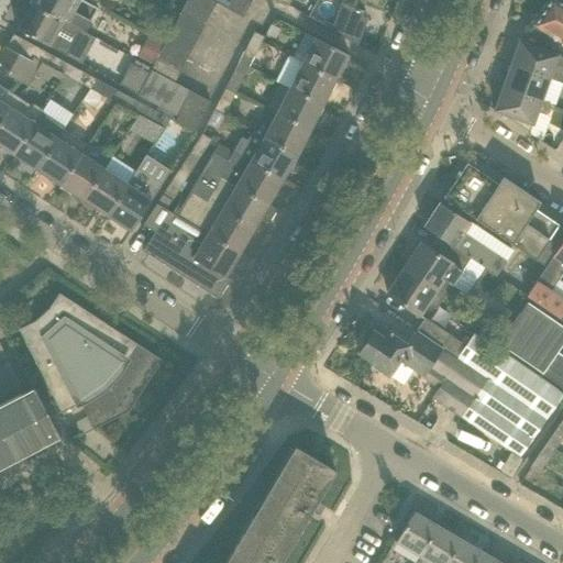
[(64,24),(79,32),(79,31),(84,33),(98,9),(81,0),(32,0),(30,6),(64,24)]
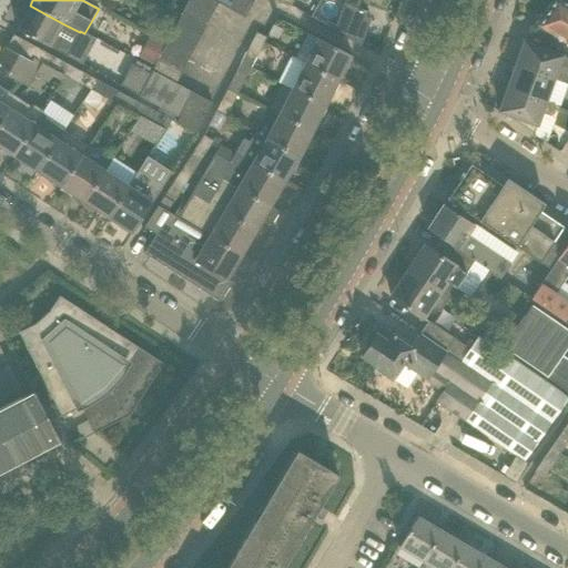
[(188,0),(188,1),(212,13),(217,4),(217,2),(212,0),(188,0)]
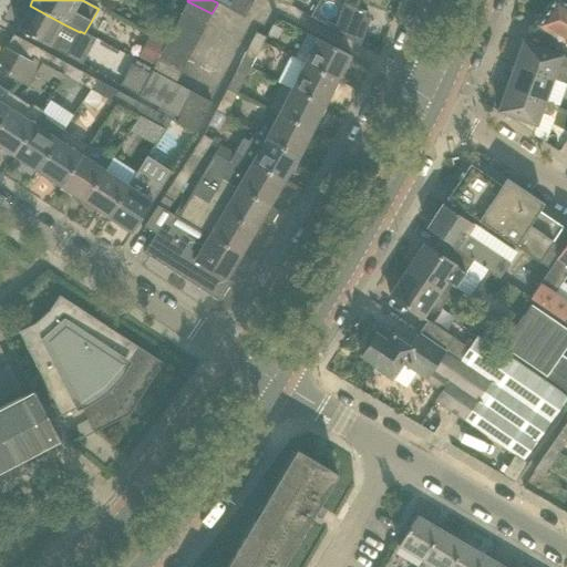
[(244,19),(254,0),(212,0),(217,2),(217,4),(244,19)]
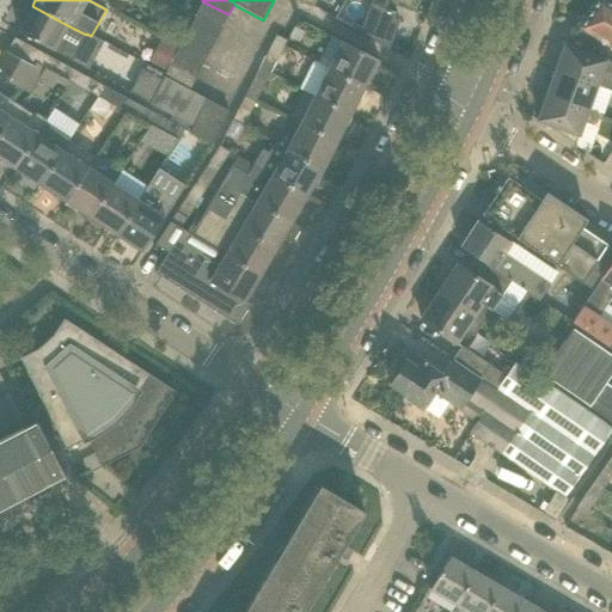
[(389,2),(380,0),(372,0),(360,32),(389,49),(399,20),(395,18),(397,12),(386,8),(389,2)]
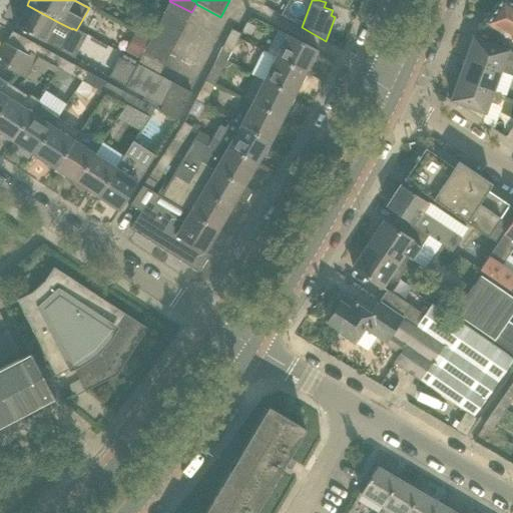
[(487,23),(512,39),(512,5),(504,0),(502,0),(500,3),(497,3),(493,8),(494,12),(487,23)]
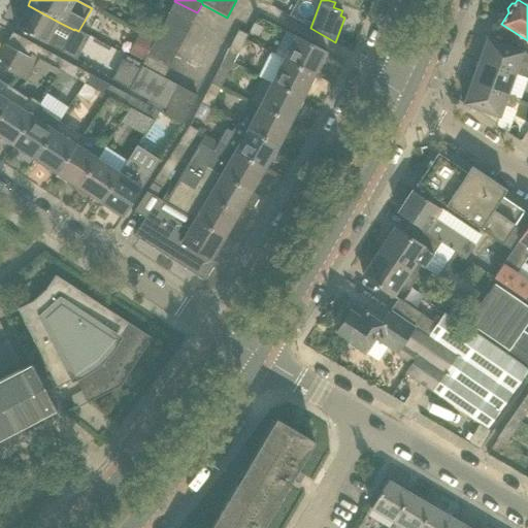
[(192,24),(197,12),(174,1),(168,11),(192,24)]
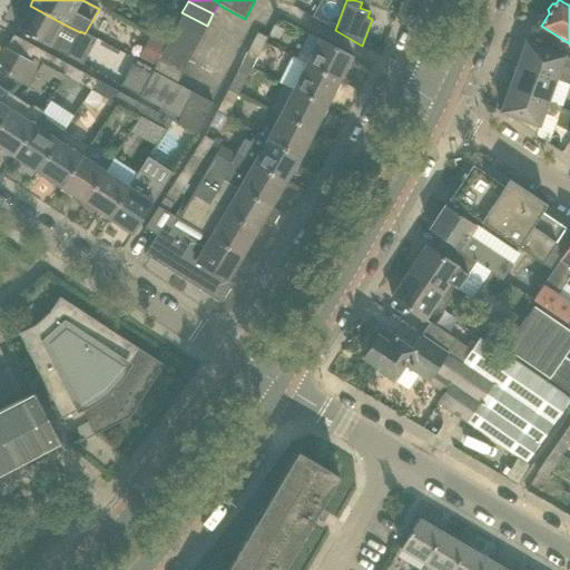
[(17,29),(52,48),(67,57),(79,32),(65,26),(65,25),(30,6),(17,29)]
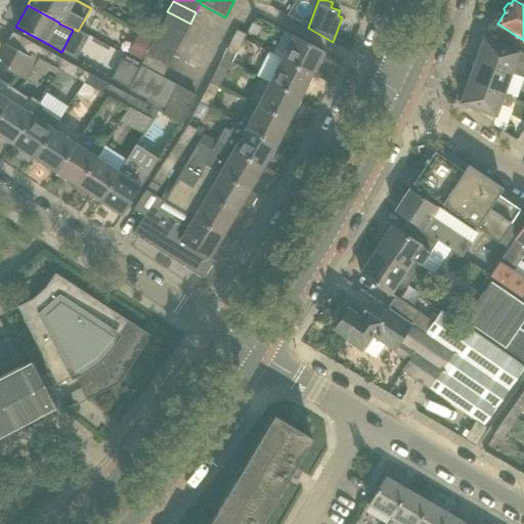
[(184,35),(190,24),(167,11),(162,23),(184,35)]
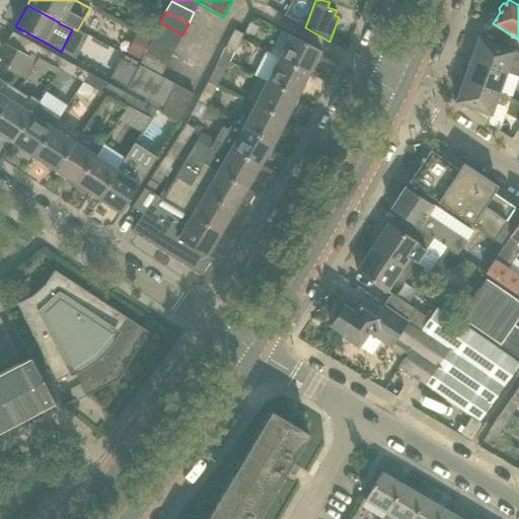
[(155,12),(151,19),(158,23),(162,16),(155,12)]
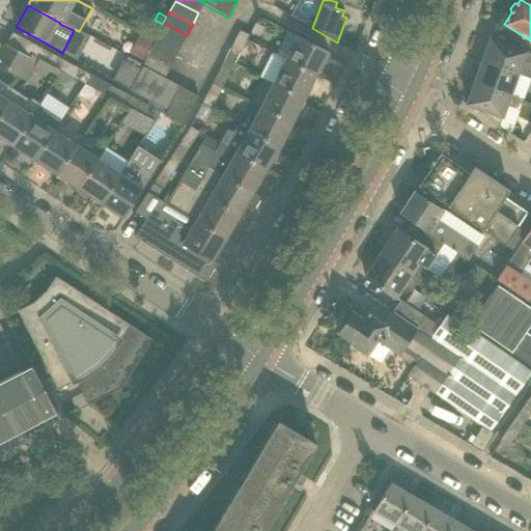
[(158,33),(182,46),(187,35),(164,23),(158,33)]
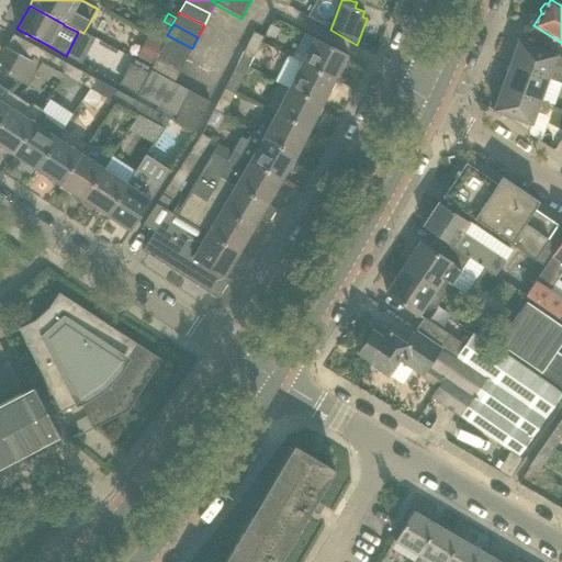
[(253,57),(263,37),(254,32),(243,53),(253,57)]
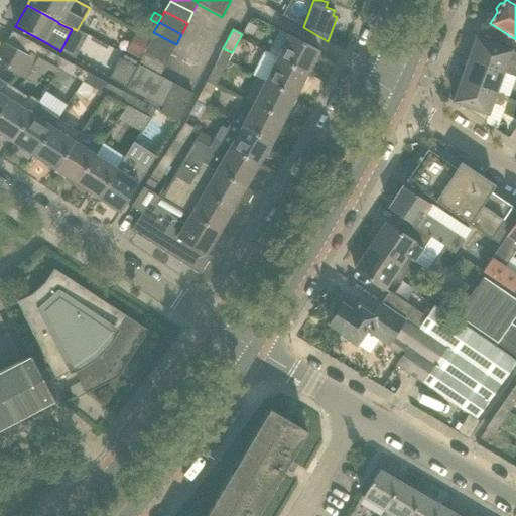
[(12,32),(6,43),(27,55),(29,53),(34,43),(12,32)]
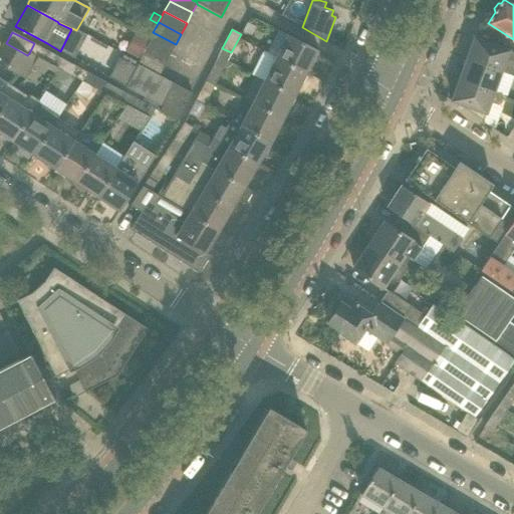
[(170,55),(176,44),(153,32),(149,40),(147,43),(170,55)]
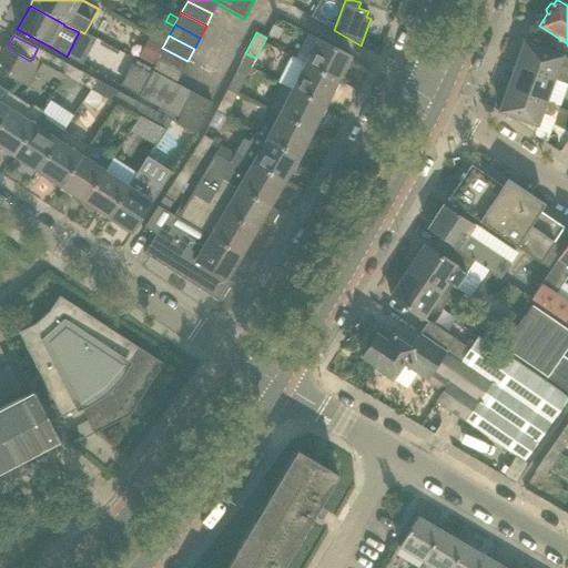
[(156,60),(162,48),(164,44),(149,37),(139,57),(153,66),(156,60)]
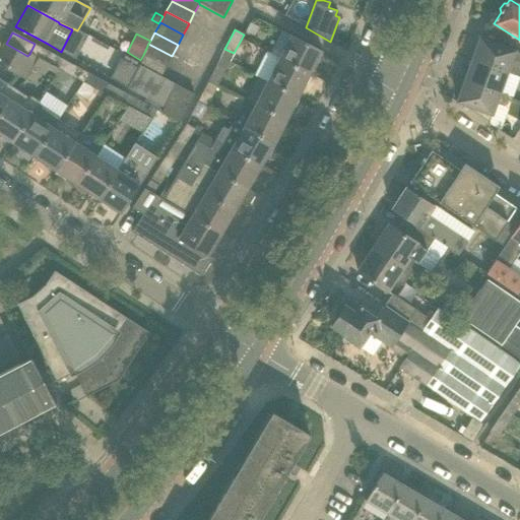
[(291,36),(279,59),(309,74),(322,51),(291,36)]
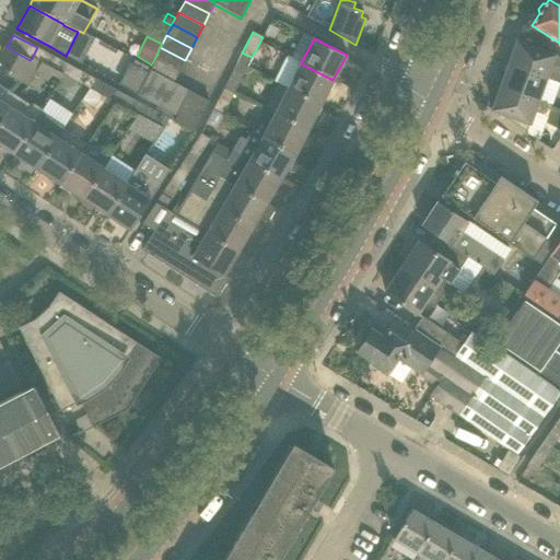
[(553,55),(517,42),(510,65),(546,78),(553,55)]
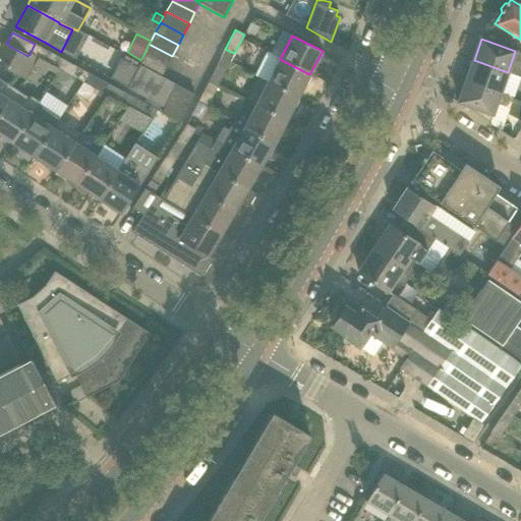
[(27,56),(6,44),(0,54),(0,65),(17,75),(27,56)]
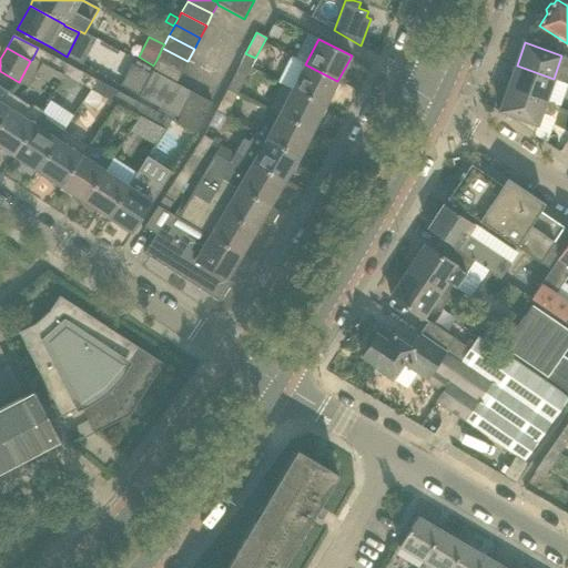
[(41,63),(53,70),(59,59),(38,48),(32,59),(41,63)]
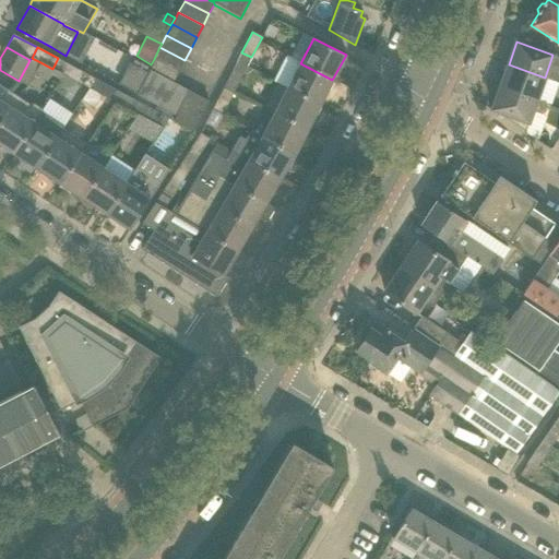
[(179,71),(185,60),(159,47),(154,59),(179,71)]
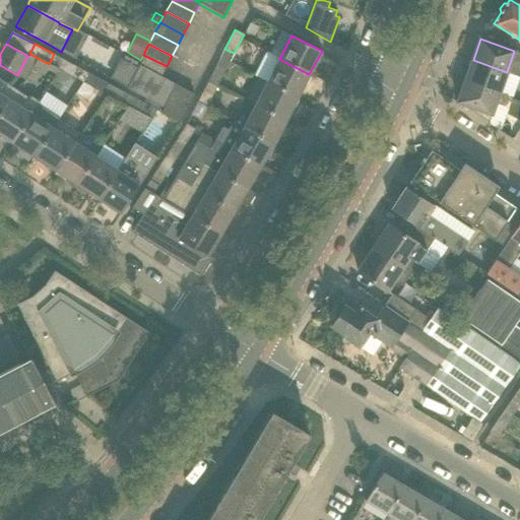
[(224,49),(215,66),(225,70),(234,53),(224,49)]
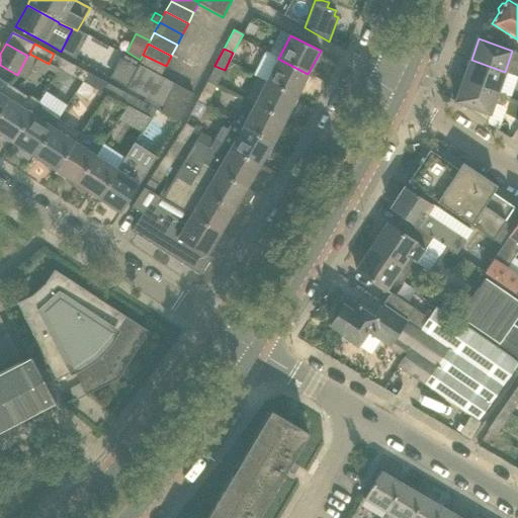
[(295,97),(308,74),(278,59),(264,52),(253,75),(266,82),(295,97)]
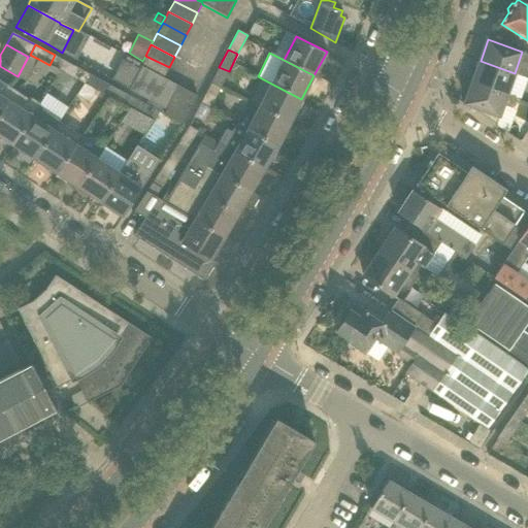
[(55,55),(50,65),(67,74),(72,64),(55,55)]
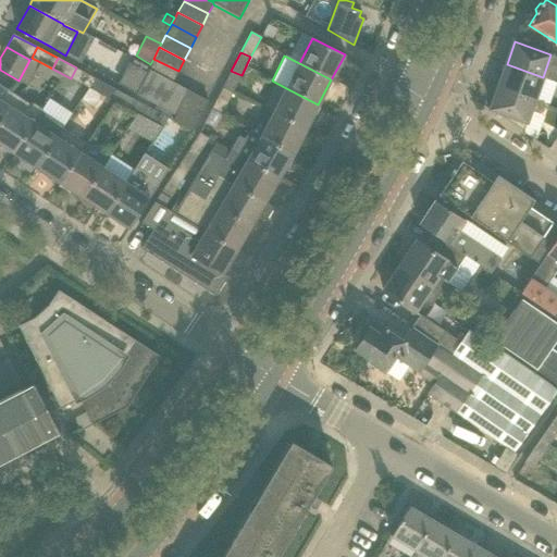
[(172,82),(178,71),(153,59),(150,64),(147,70),(172,83),(172,82)]
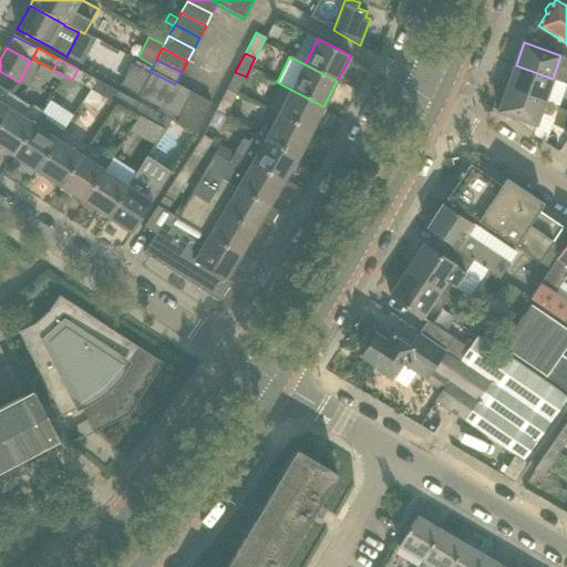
[(137,94),(148,73),(132,64),(120,85),(137,94)]
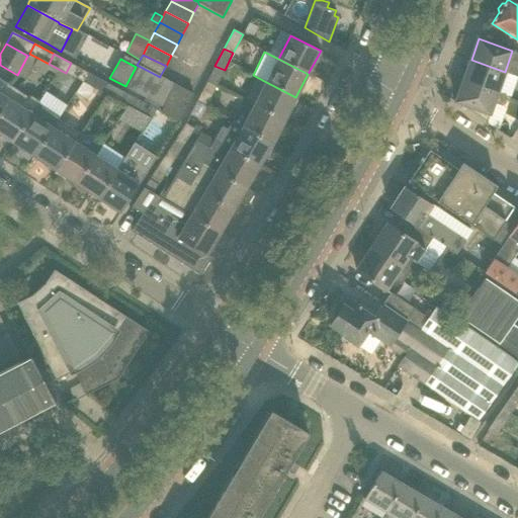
[(517,76),(505,72),(471,60),(471,61),(463,81),(507,96),(511,98),(517,77),(517,76)]
